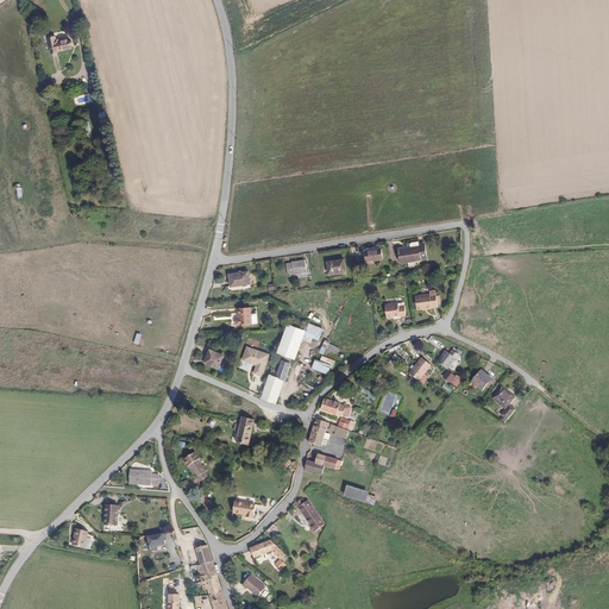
[(73,50),(71,41),(60,43),(60,42),(58,41),(57,41),(56,38),(50,39),(52,54),(73,50)]
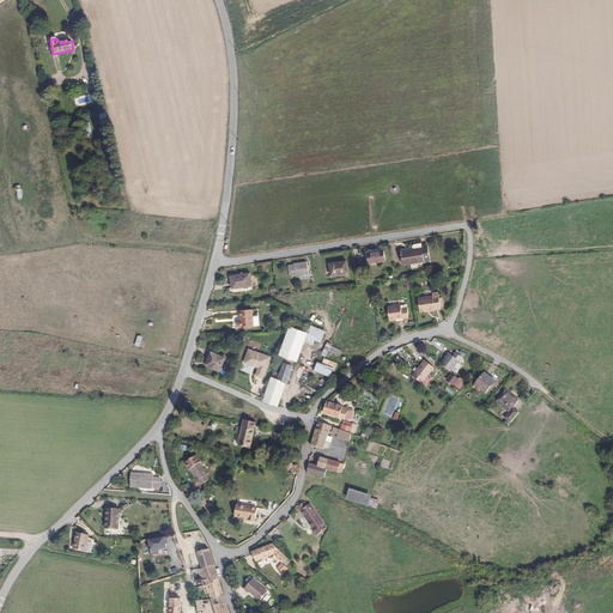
[(92,134),(89,122),(83,125),(86,137),(92,134)]
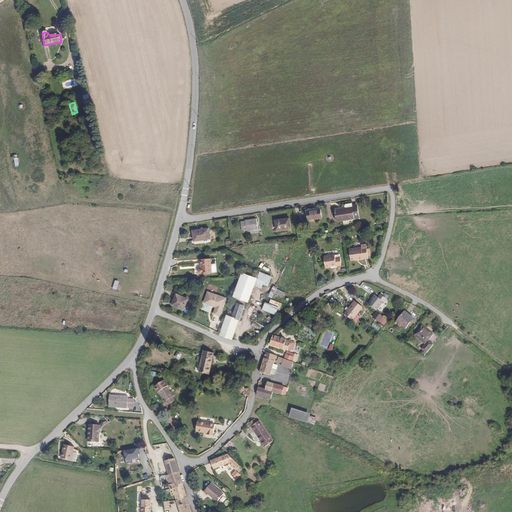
[(354,217),(352,206),(345,207),(335,209),(335,215),(336,220),(354,217)]
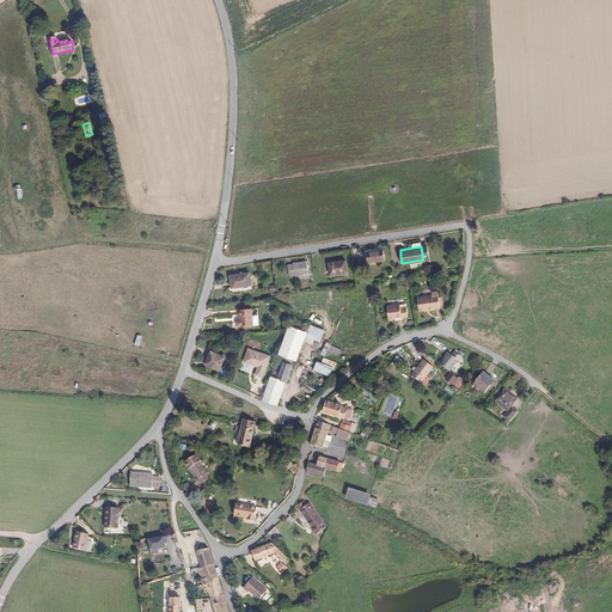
[(386,261),(385,251),(367,254),(368,263),(386,261)]
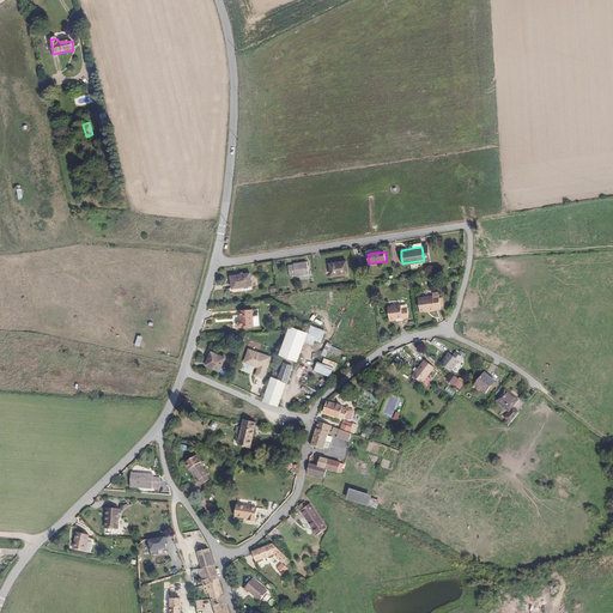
[(310,272),(308,260),(295,261),(296,263),(289,263),(291,275),(310,272)]
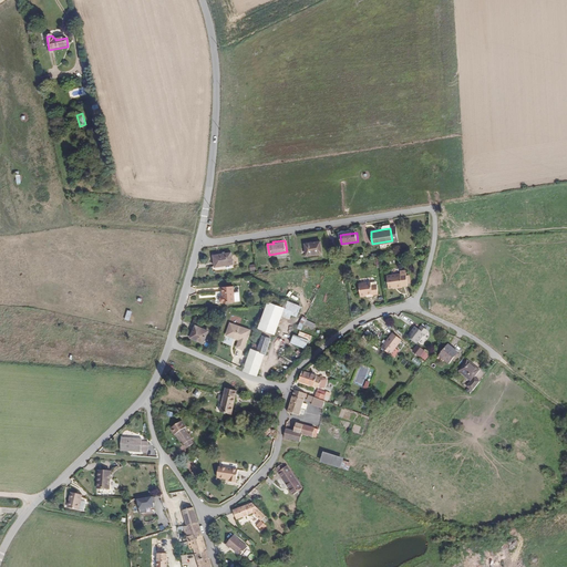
[(323,255),(321,241),(305,244),(306,257),(323,255)]
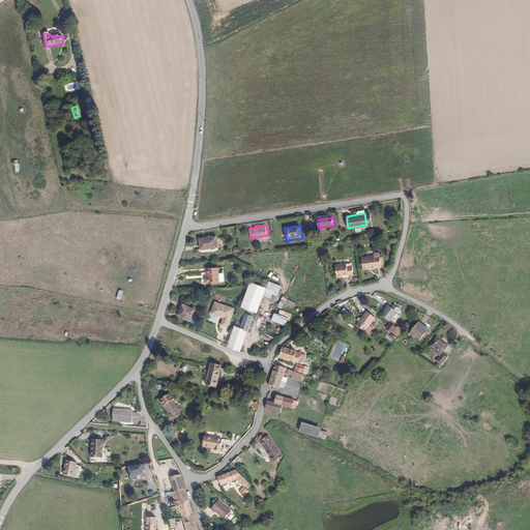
[(218,245),(216,235),(200,237),(201,248),(218,245)]
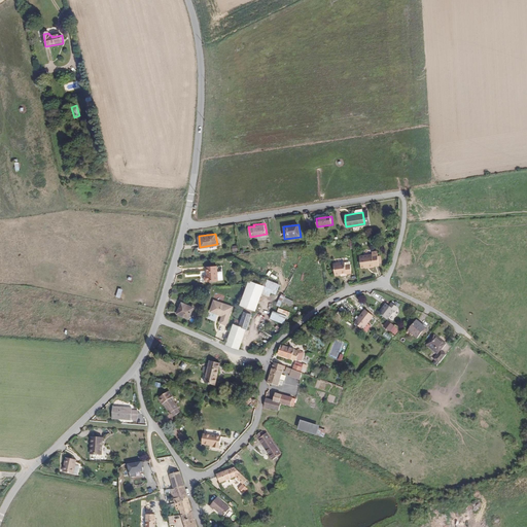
[(379,262),(378,256),(377,251),(373,251),(373,254),(359,256),(361,269),(379,267),(379,262)]
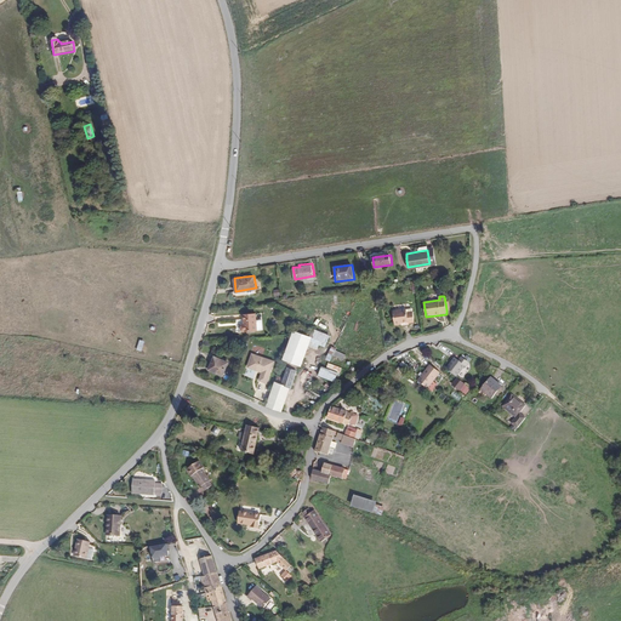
[(416,323),(415,312),(414,309),(394,312),(396,325),(416,323)]
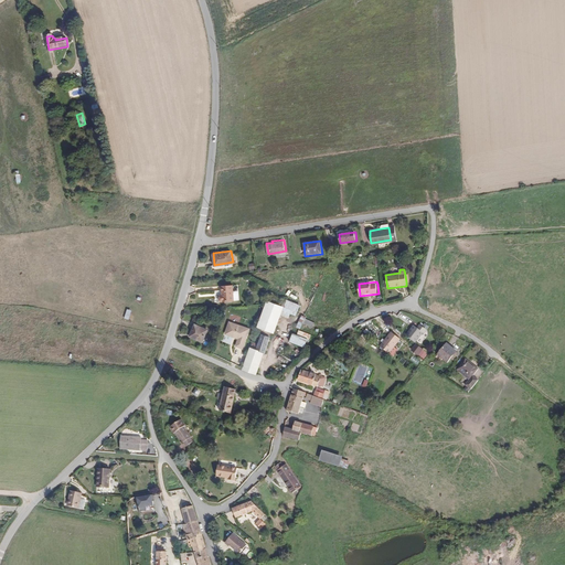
[(234,301),(233,286),(221,287),(222,296),(220,296),(220,302),(234,301)]
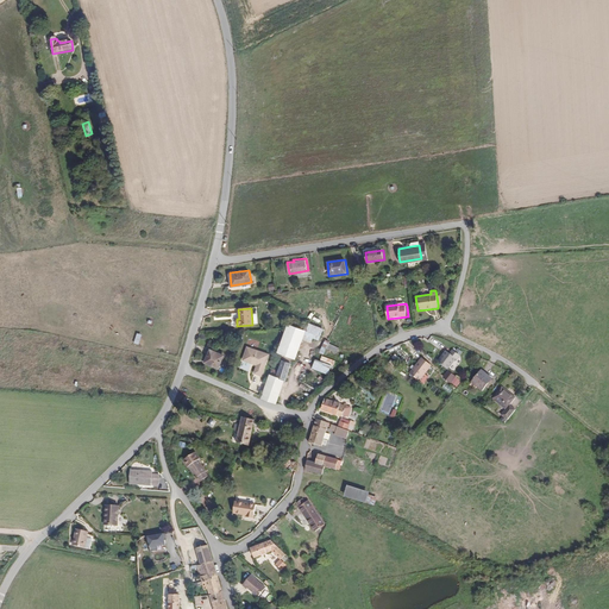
[(321,338),(324,331),(307,325),(305,333),(314,337),(314,336),(321,338)]
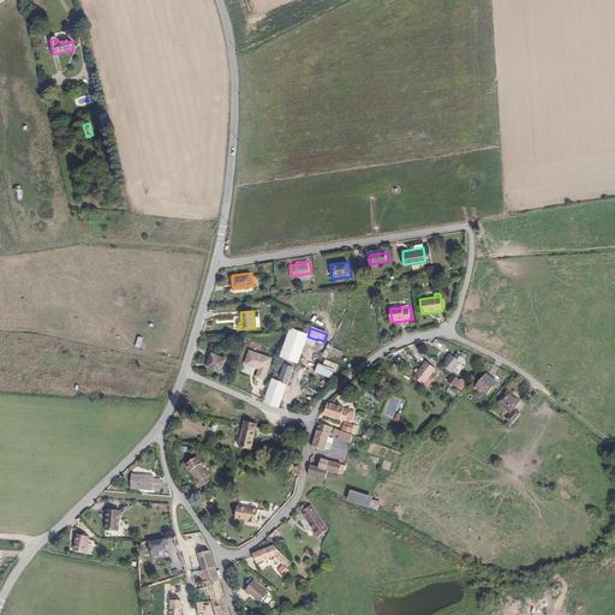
[(299,364),(308,342),(315,345),(317,340),(308,336),(291,329),(288,334),(280,357),(297,363),(299,364)]
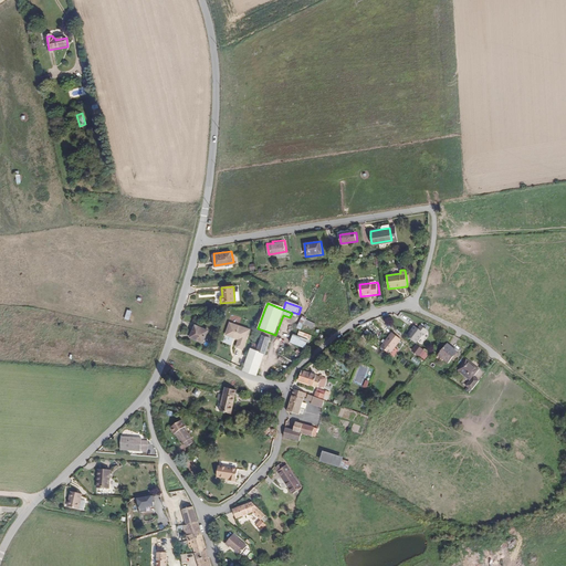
[(313,328),(315,323),(306,318),(306,320),(304,323),(313,328)]
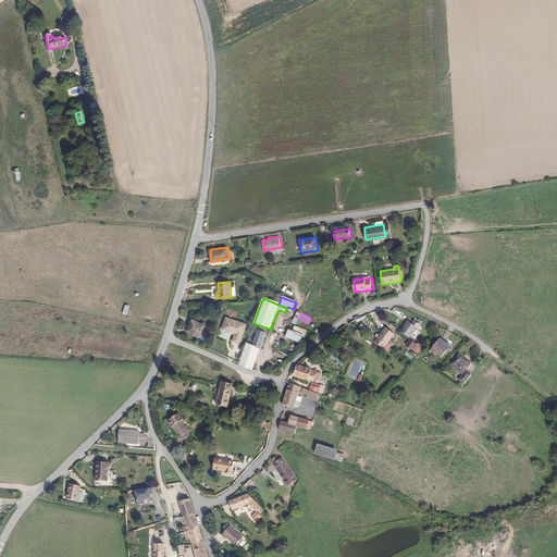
[(247,324),(226,318),(222,331),(234,334),(232,342),(240,345),(247,324)]
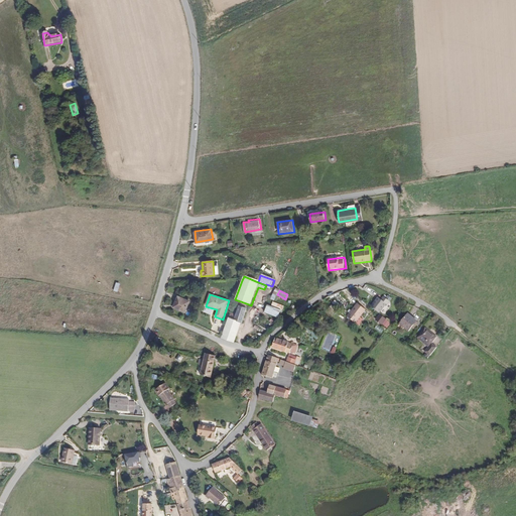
[(185,313),(190,301),(178,296),(173,308),(185,313)]
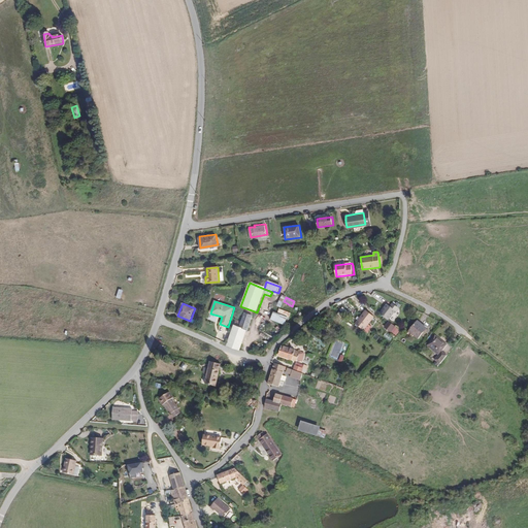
[(386,323),(392,314),(394,315),(396,311),(389,305),(386,309),(383,306),(375,316),(386,323)]
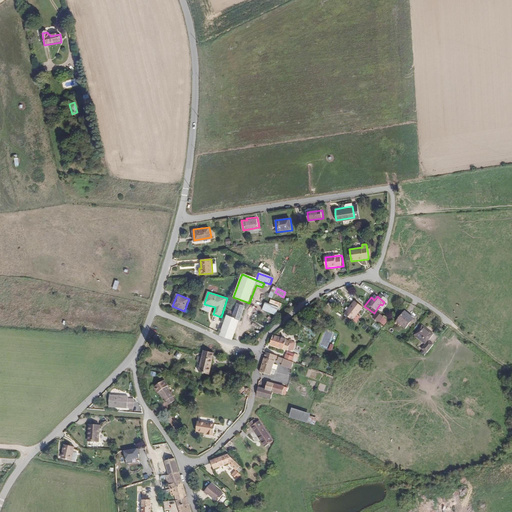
[(245,308),(247,302),(233,297),(232,301),(235,302),(234,304),(245,308)]
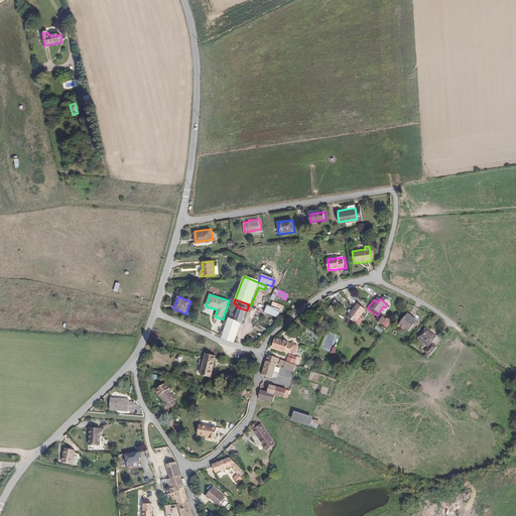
[(284,306),(273,302),(271,307),(281,311),(282,311),(284,306)]
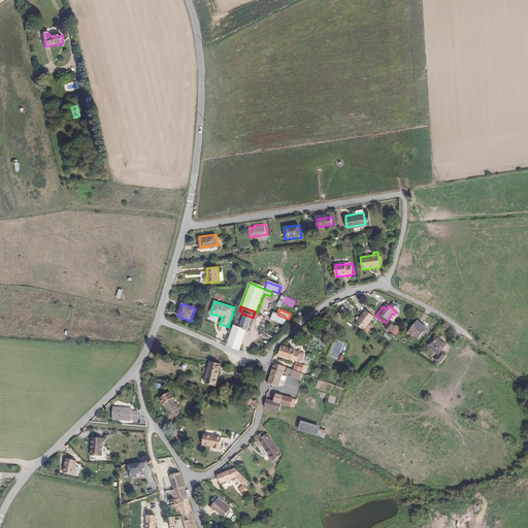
[(364,331),(374,317),(366,310),(356,325),(364,331)]
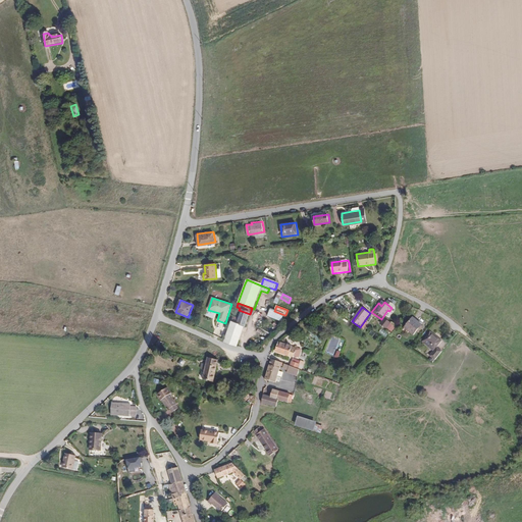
[(281,322),(284,315),(274,311),(271,309),(268,316),(281,322)]
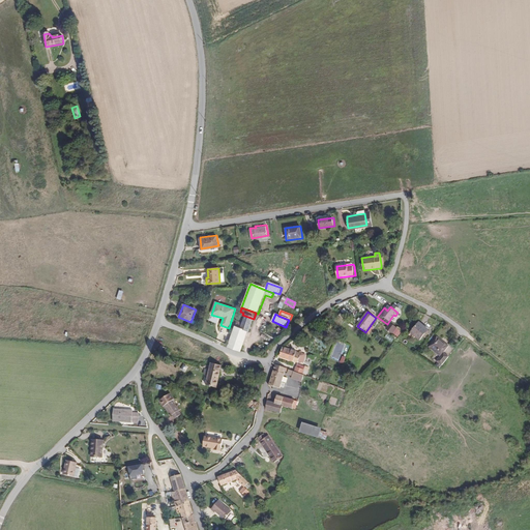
[(249,333),(255,319),(254,319),(242,315),(240,322),(237,321),(235,328),(247,332),(249,333)]
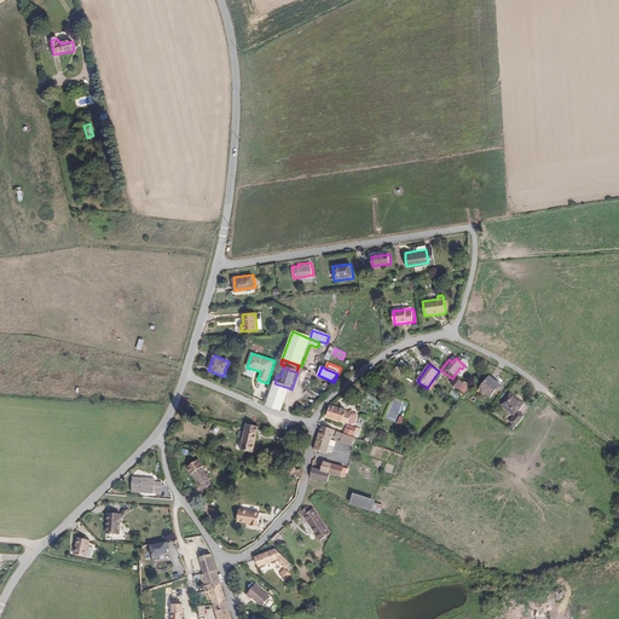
[(487,391),(495,380),(480,370),(473,381),(487,391)]
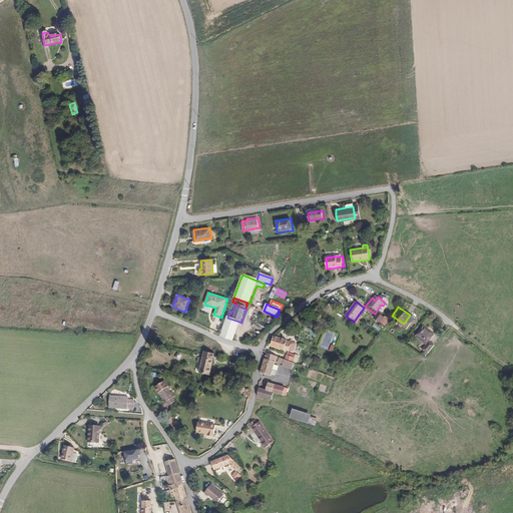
[(377,313),(373,319),(386,326),(390,320),(377,313)]
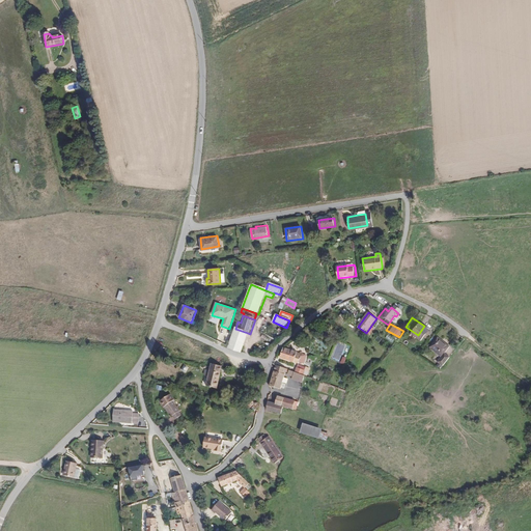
[(420,337),(426,327),(424,326),(418,335),(420,337)]
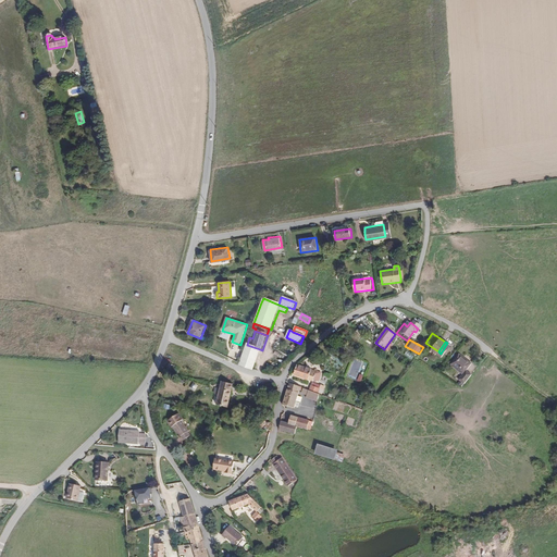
[(252,370),(260,349),(247,345),(239,362),(238,366),(252,370)]
